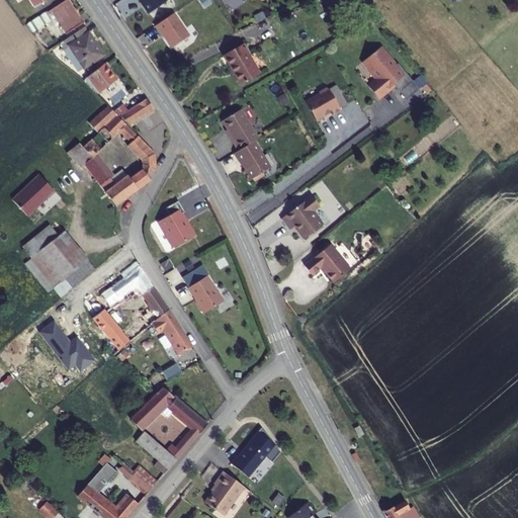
[(46,8),(32,16),(35,21),(49,13),(58,27),(75,16),(64,0),(62,0),(47,10),(46,8)]
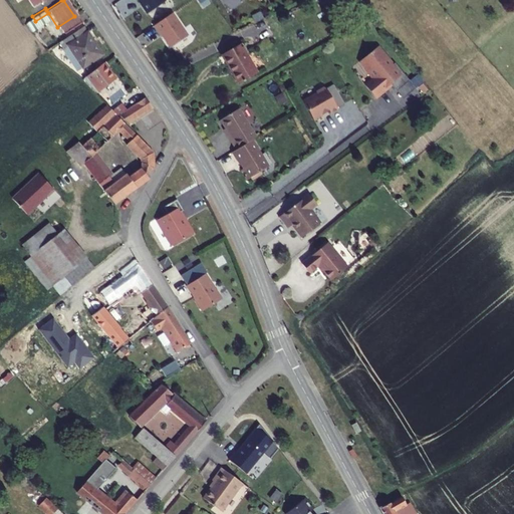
[(167,0),(145,0),(148,3),(147,4),(151,9),(152,9),(153,11),(167,0)]
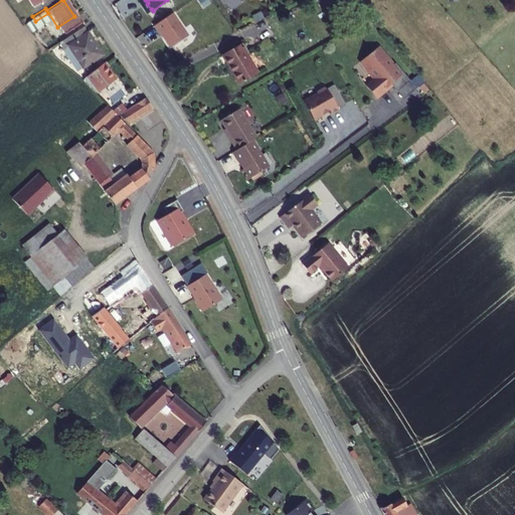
[(192,33),(176,11),(159,23),(164,30),(165,29),(176,45),(192,33)]
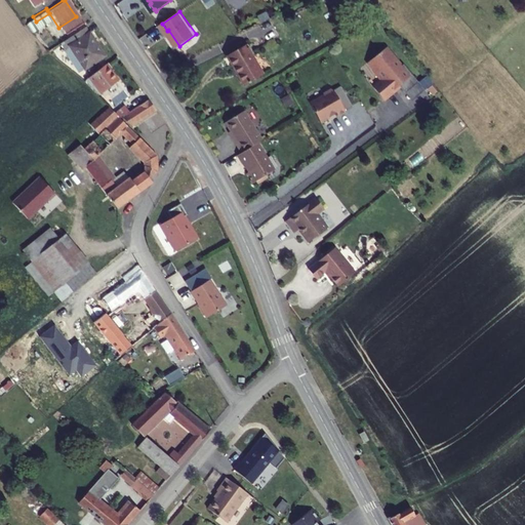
[(81,24),(63,37),(84,67),(104,53),(81,24)]
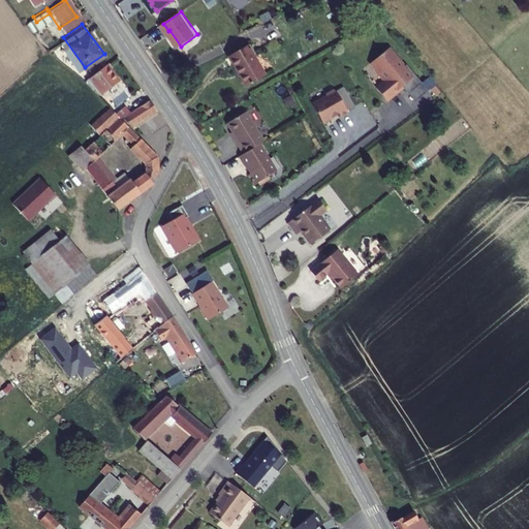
[(271,71),(254,41),(235,53),(251,83),(271,71)]
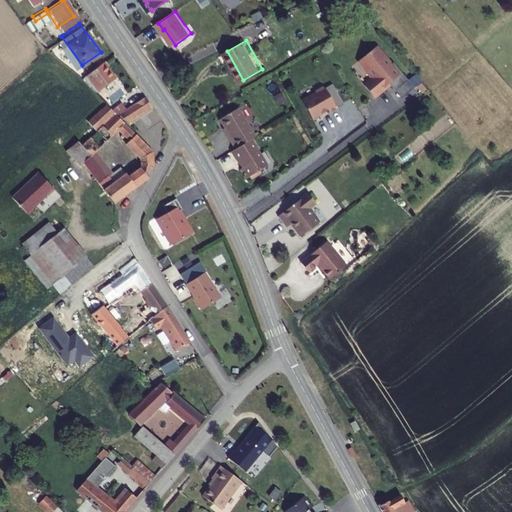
[(392,63),(378,45),(362,58),(370,67),(368,69),(374,76),(365,83),(375,95),(387,85),(390,82),(396,89),(409,79),(395,61),(392,63)]
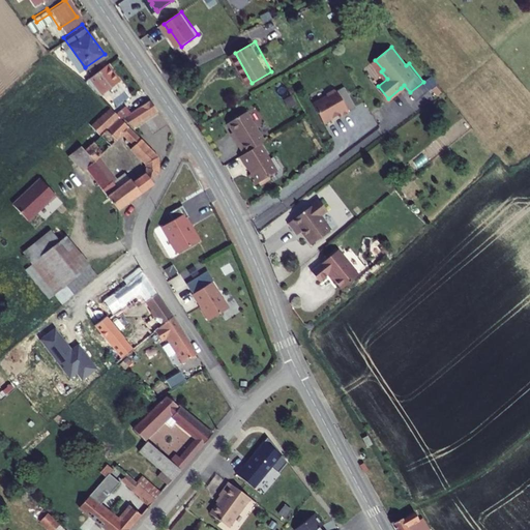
[(118,79),(105,62),(85,78),(99,92),(118,79)]
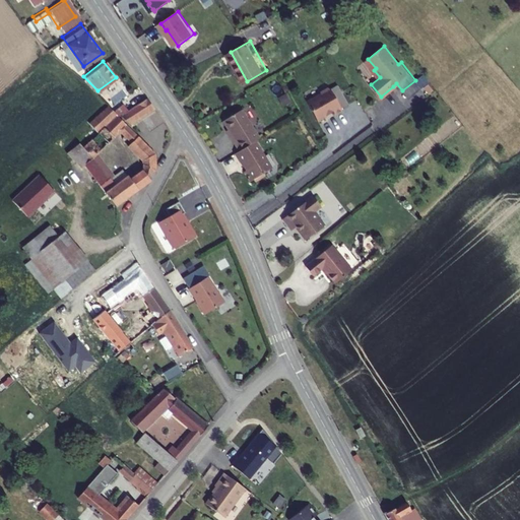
[(421,88),(415,80),(402,90),(408,99),(421,88)]
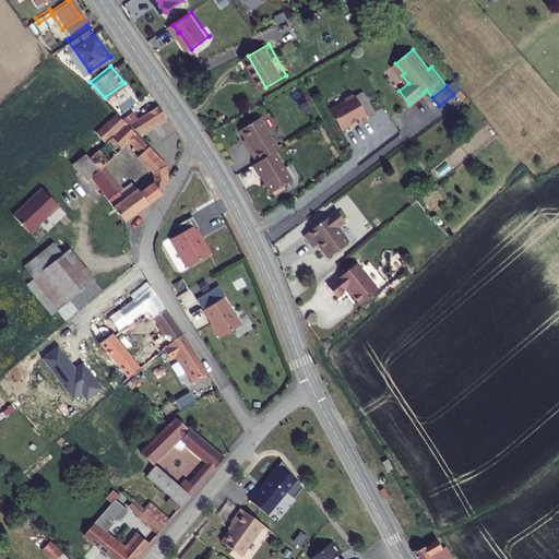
[(380,110),(367,87),(359,93),(372,115),(380,110)]
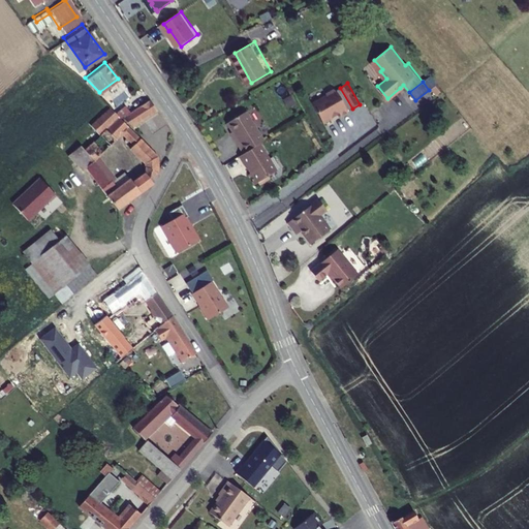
[(352,109),(340,88),(339,88),(337,88),(331,91),(331,93),(316,101),(327,120),(336,115),(336,113),(341,110),(343,111),(344,113),(352,109)]
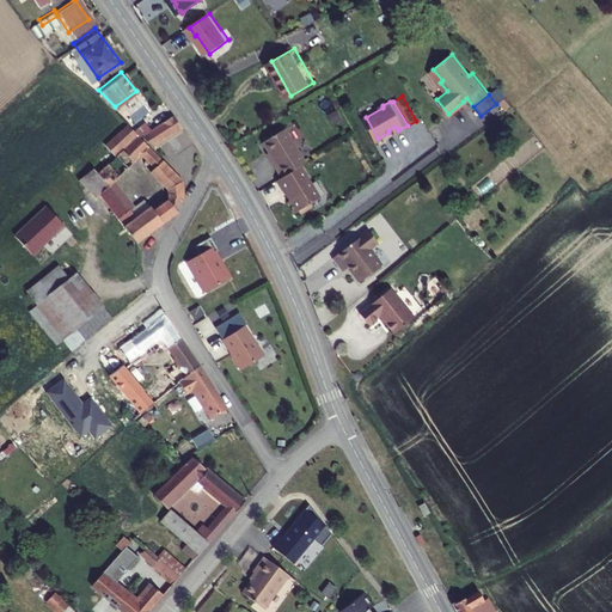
[(172,111),(144,135),(155,147),(182,124),(172,111)]
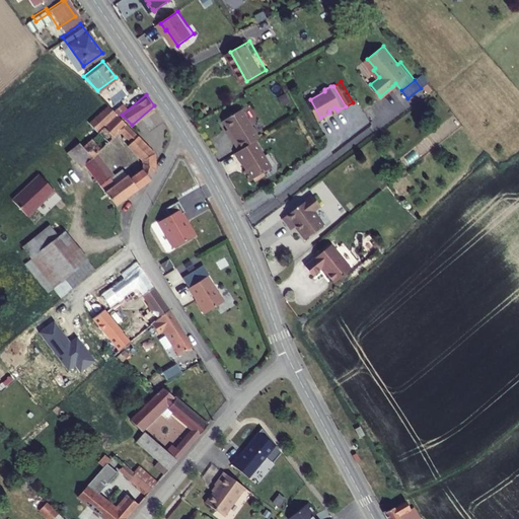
[(106,104),(87,122),(95,130),(81,145),(91,156),(122,127),(133,138),(128,144),(143,158),(142,164),(135,170),(142,180),(151,174),(153,166),(151,149),(106,104)]
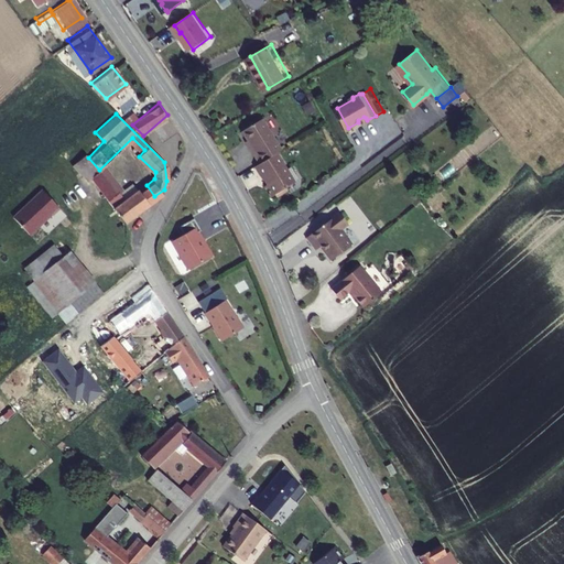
[(281,149),(285,145),(267,115),(246,127),(256,142),(255,143),(258,150),(263,160),(281,149)]
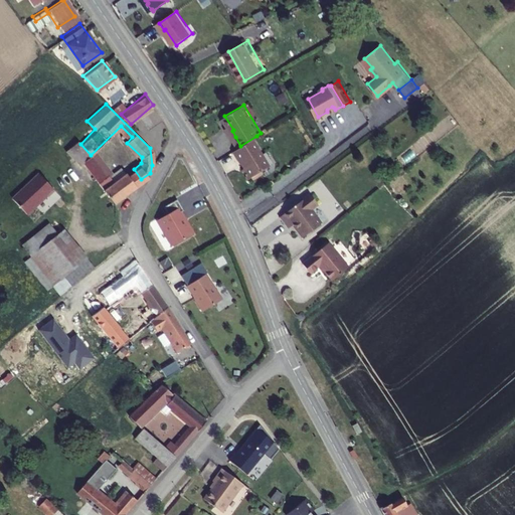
[(273,163),(256,136),(240,146),(235,148),(243,160),(244,160),(247,165),(245,166),(251,176),(273,163)]
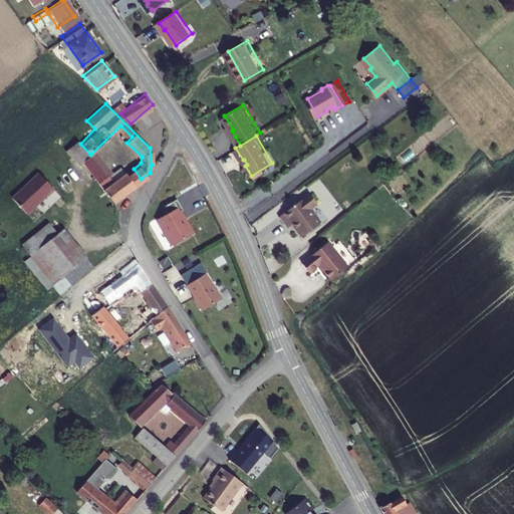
[(90,155),(81,162),(94,178),(89,182),(92,186),(97,182),(112,202),(135,184),(127,174),(125,175),(118,165),(105,175),(90,155)]
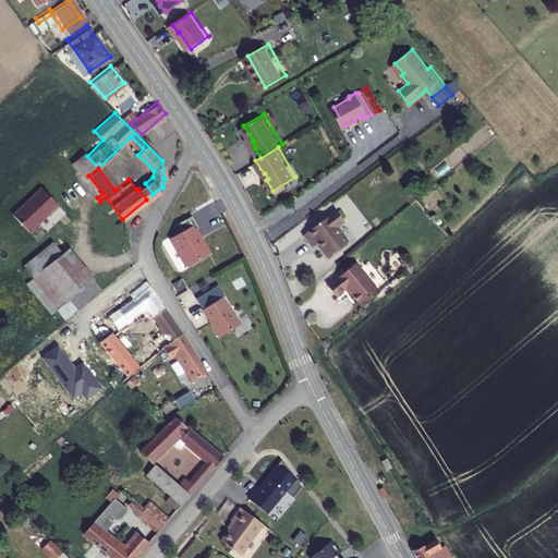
[(145,183),(138,189),(146,199),(153,194),(145,183)]
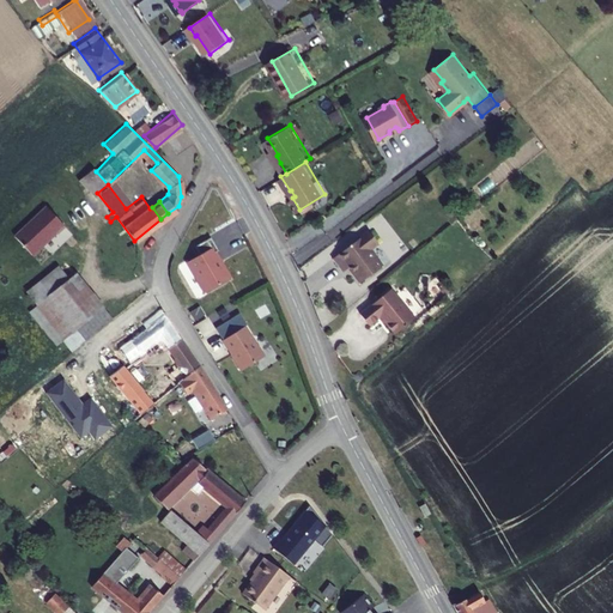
[(48,206),(14,237),(34,258),(66,226),(48,206)]
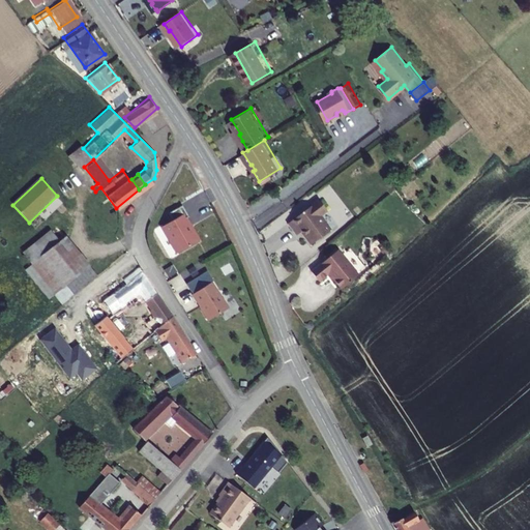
[(316,202),(284,225),(292,236),(297,233),(306,245),(326,232),(316,216),(323,211),(316,202)]
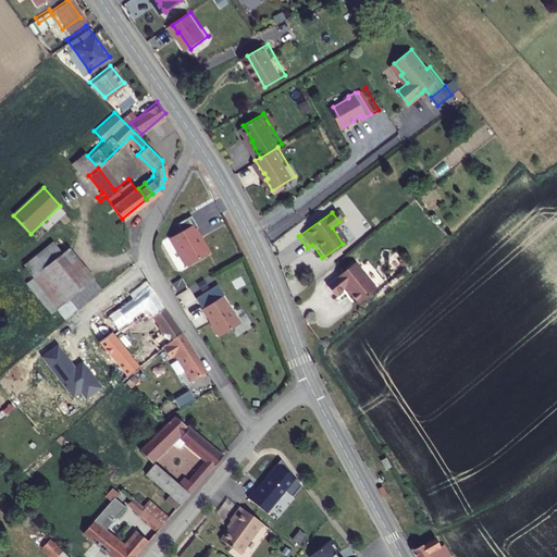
[(197,225),(190,213),(176,222),(181,230),(170,236),(187,263),(208,251),(195,232),(196,232),(194,227),(197,225)]
